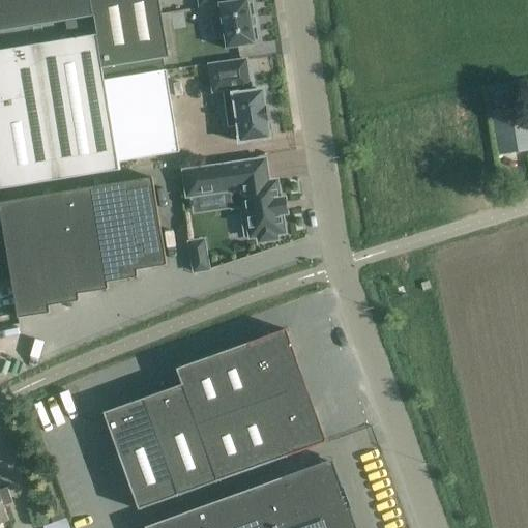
[(0,30),(92,16),(88,0),(0,0),(0,30)]
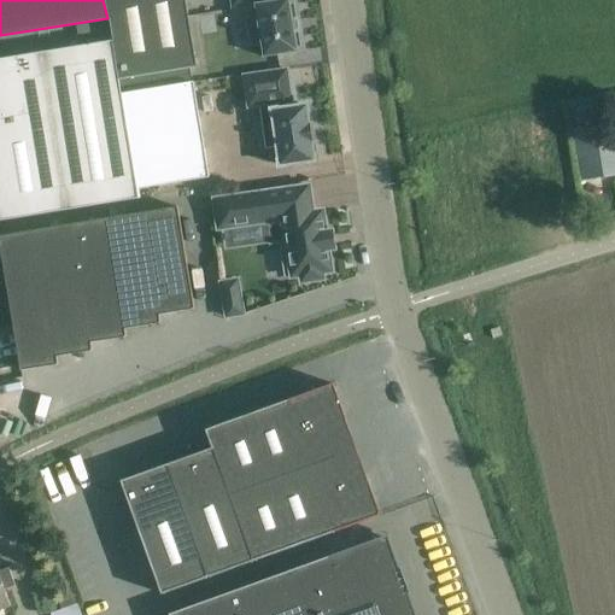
[(103,0),(107,18),(117,78),(194,65),(183,0),(103,0)]
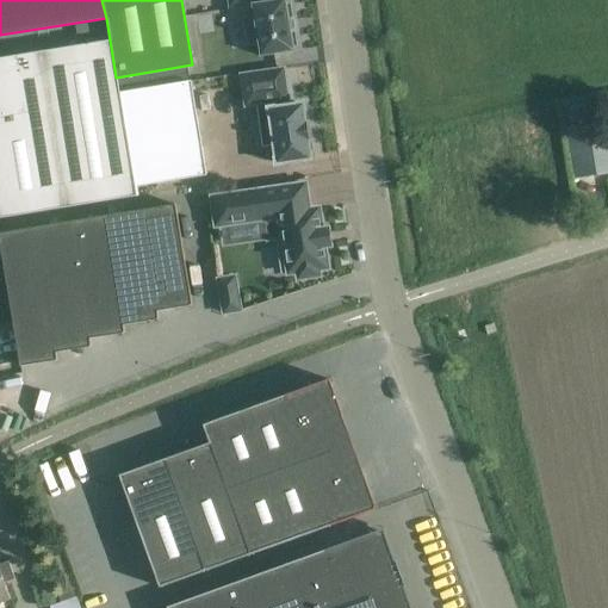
[(227,0),(228,6),(227,6),(228,7),(229,7),(250,4),(253,16),(242,18),(247,44),(258,43),(259,54),(259,55),(261,55),(290,50),(292,50),(292,48),(289,30),(291,29),(291,28),(290,28),(289,19),(289,18),(287,18),(284,0),(270,0),(227,0)]
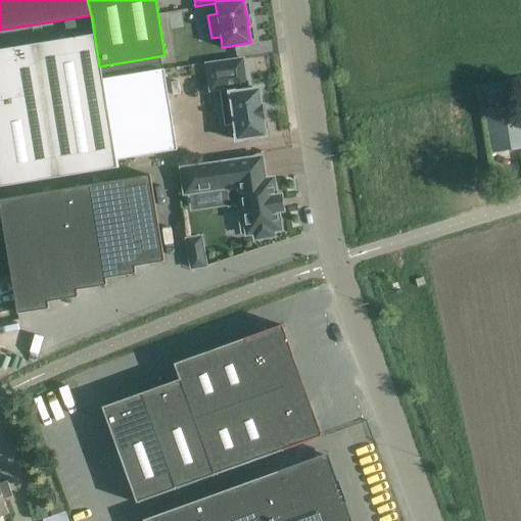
[(0,185),(115,167),(94,33),(0,48),(0,185)]
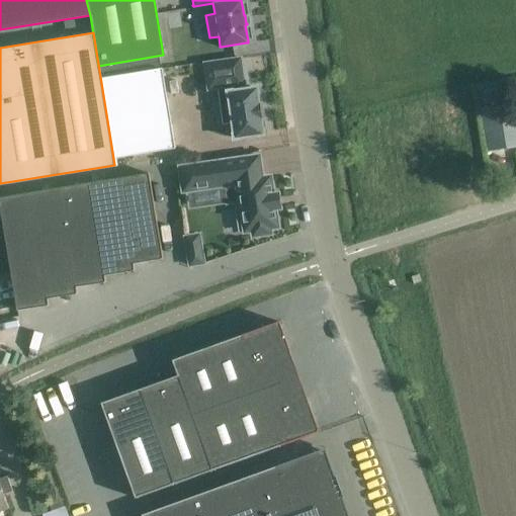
[(241,84),(243,84),(241,68),(240,59),(239,57),(203,62),(207,89),(229,86),(230,87),(230,91),(229,91),(227,91),(228,94),(230,107),(220,108),(222,122),(226,122),(232,121),(233,133),(234,135),(233,135),(234,138),(237,138),(237,137),(240,137),(256,135),(260,134),(262,134),(262,131),(261,127),(256,90),(256,87),(253,88),(241,90),(240,84),(241,84)]
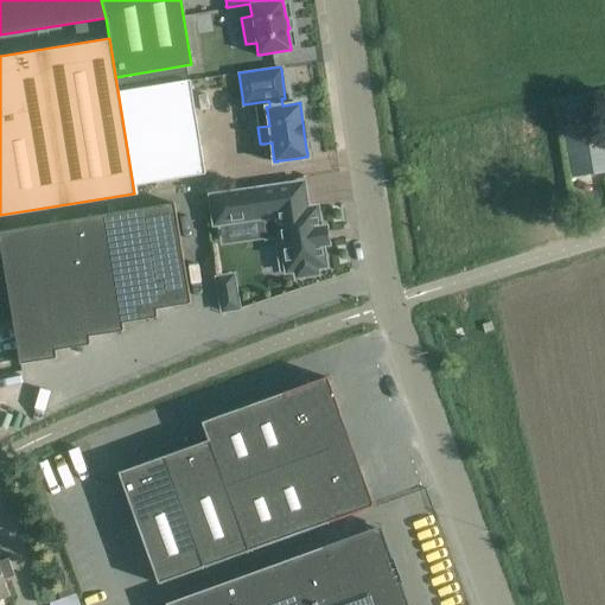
[(204,173),(189,80),(119,91),(135,193),(137,193),(135,185),(204,173)]
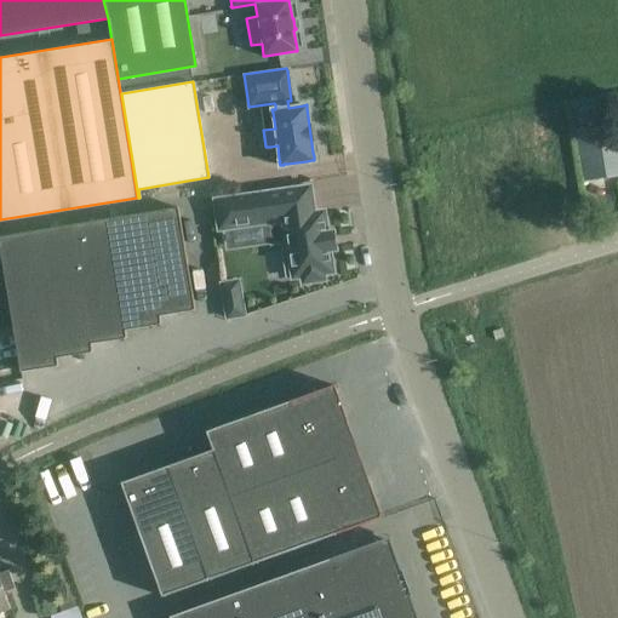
[(584,127),(593,177),(617,173),(611,135),(608,124),(584,127)]
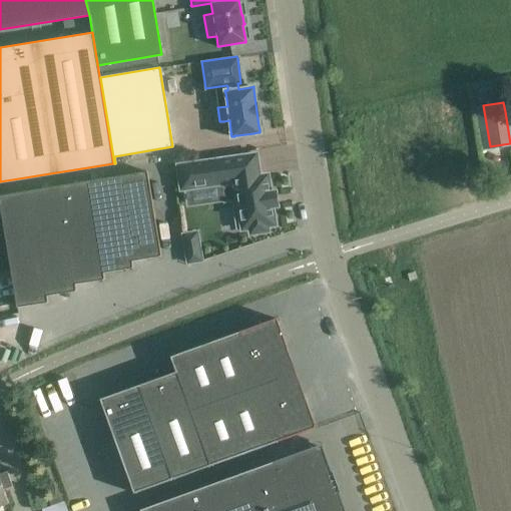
[(266,174),(258,175),(254,154),(177,164),(180,187),(220,182),(222,200),(231,199),(235,226),(240,226),(240,228),(248,226),(249,231),(266,229),(265,224),(273,223),(271,206),(277,205),(275,190),(269,191),(266,174)]
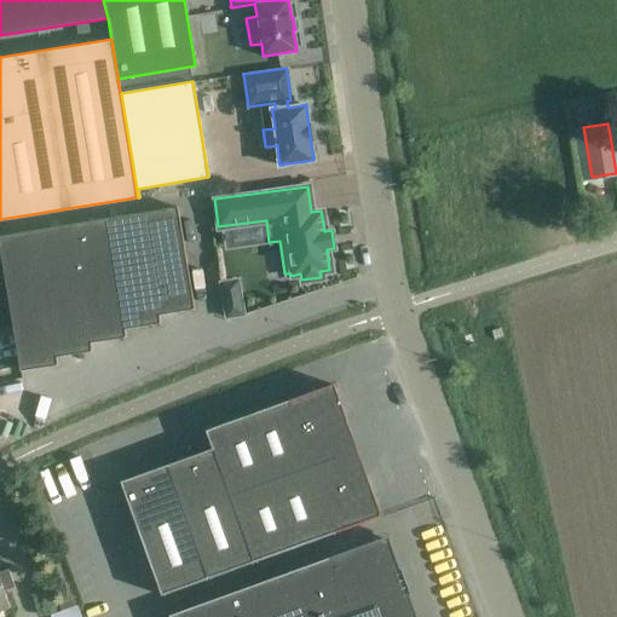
[(192,309),(176,206),(69,223),(88,342),(125,336),(122,328),(159,322),(157,315),(192,309)]
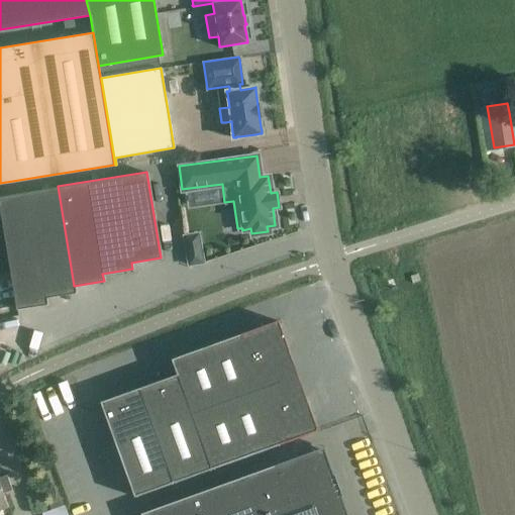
[(75,292),(74,286),(58,186),(0,196),(0,213),(16,309),(46,304),(45,297),(75,292)]
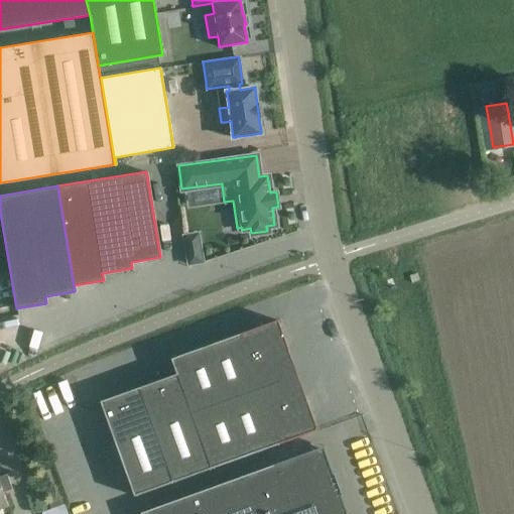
[(201,261),(199,249),(185,251),(187,266),(201,261)]
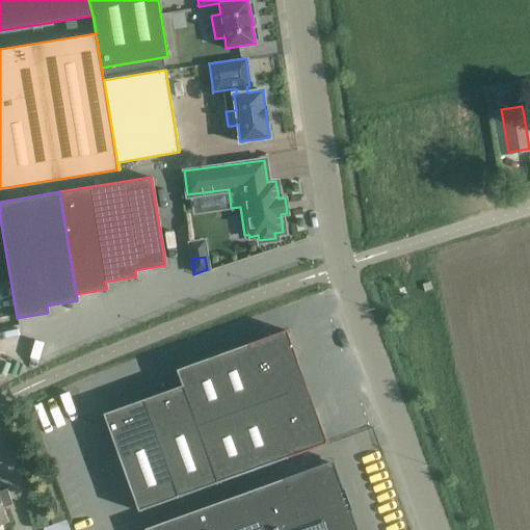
[(286,329),(176,369),(181,385),(103,414),(138,511),(326,443),(325,440),(321,442),(311,413),(296,418),(279,368),(292,363),(282,334),(287,333),(286,329)]
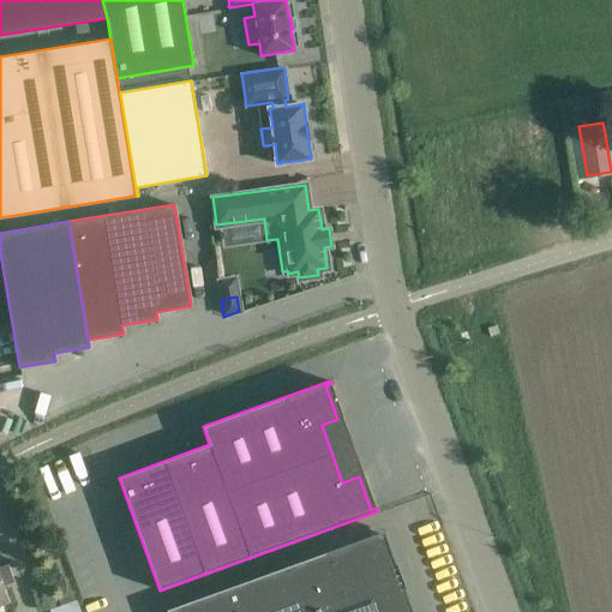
[(167,610),(167,611),(413,611),(384,531),(324,552),(324,553),(167,610)]
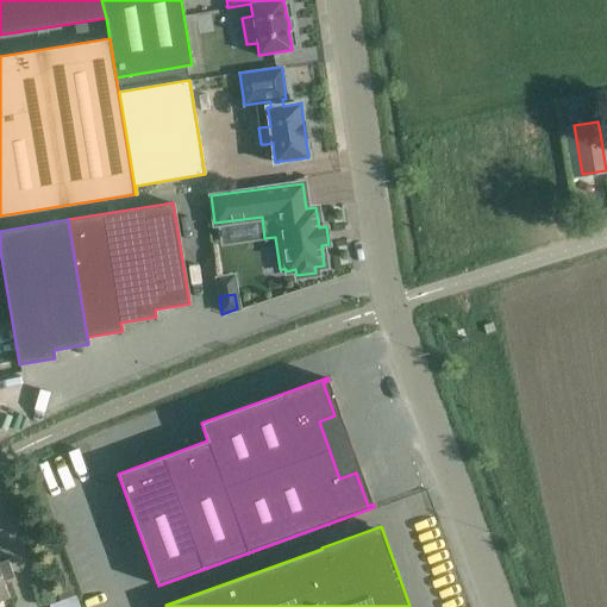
[(54,606),(82,606),(80,593),(52,600),(54,606)]
